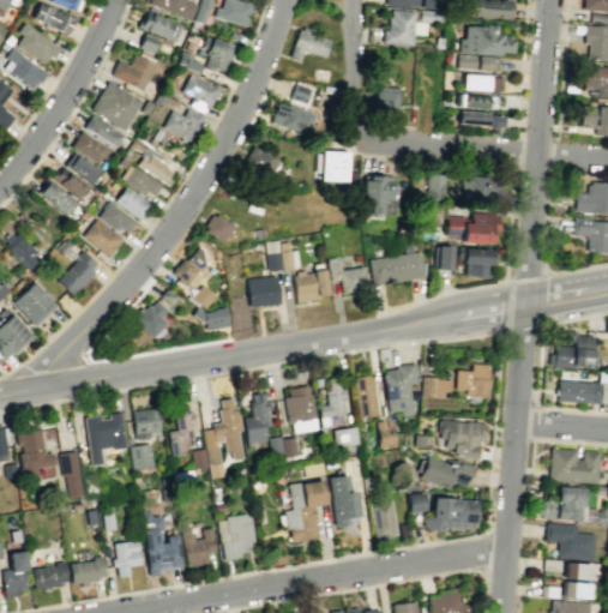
[(0,0),(19,0),(17,6),(11,4),(5,17),(1,17),(0,16),(0,0)]
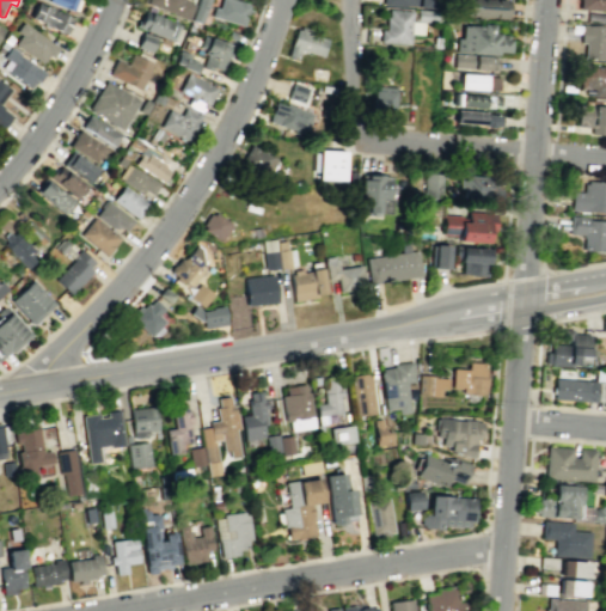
[(47,0),(75,12),(77,10),(80,12),(85,0),(47,0)]
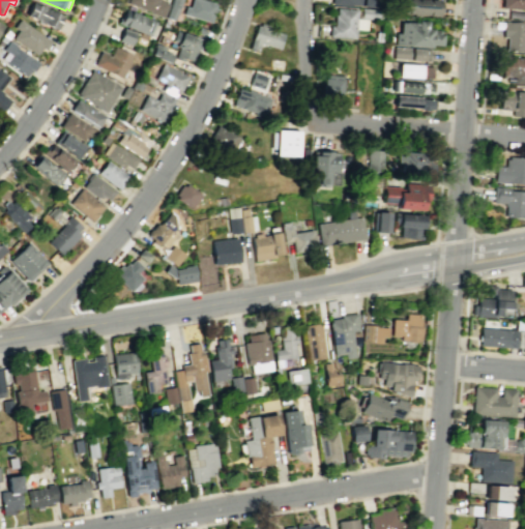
[(132,0),(163,0),(163,1),(172,4),(166,19),(130,3),(132,0)]
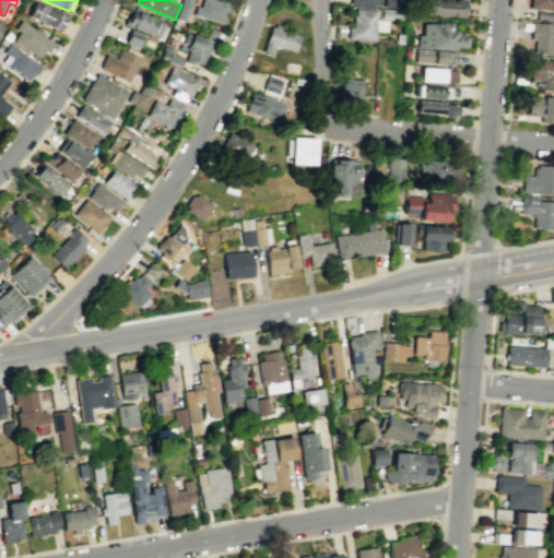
[(185,0),(178,19),(187,23),(187,22),(192,24),(197,15),(190,13),(195,0),(185,0)]
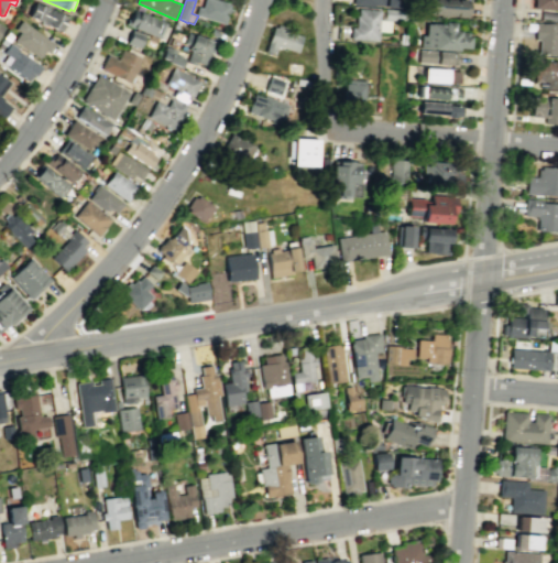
[(200,7),(198,15),(228,24),(233,4),(223,1),(223,2),(216,0),(207,0),(205,9),(200,7)]
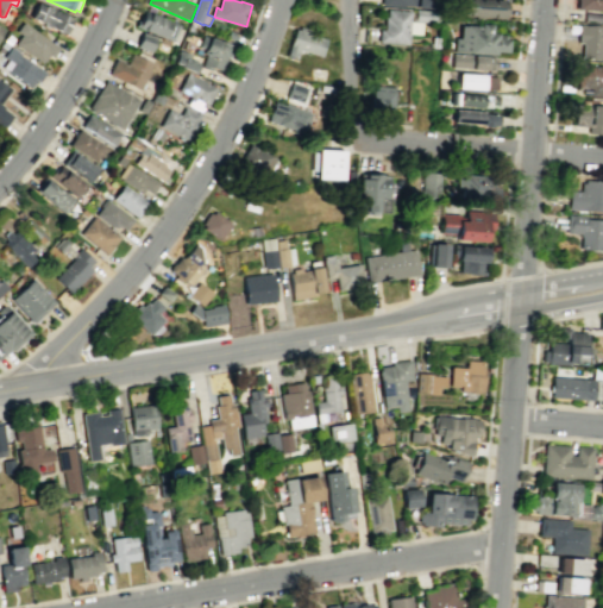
[(602,0),(580,0),(580,10),(602,12),(602,0)]
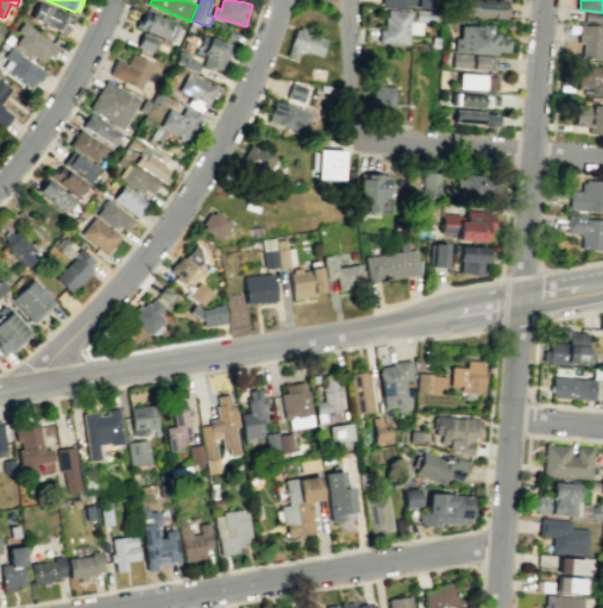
[(469,16),(469,1),(508,5),(508,18),(469,16)]
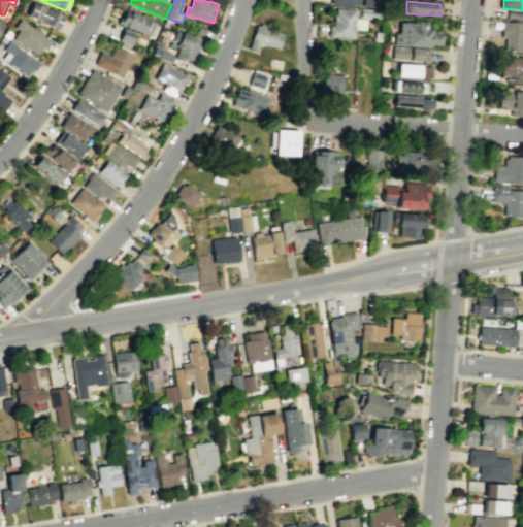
[(29,15),(59,30),(65,17),(35,3),(29,15)]
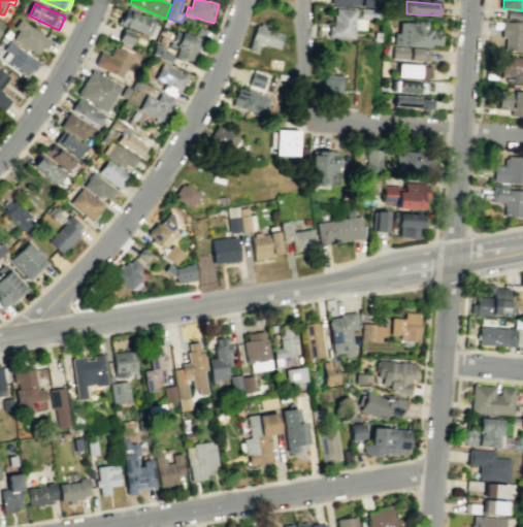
[(357,39),(331,37),(332,27),(336,27),(337,15),(339,15),(339,8),(360,10),(357,39)]
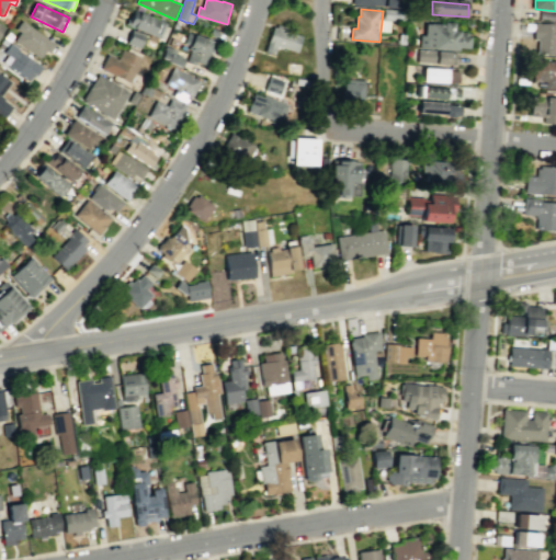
[(127,25),(162,38),(169,23),(136,11),(132,22),(129,21),(127,25)]
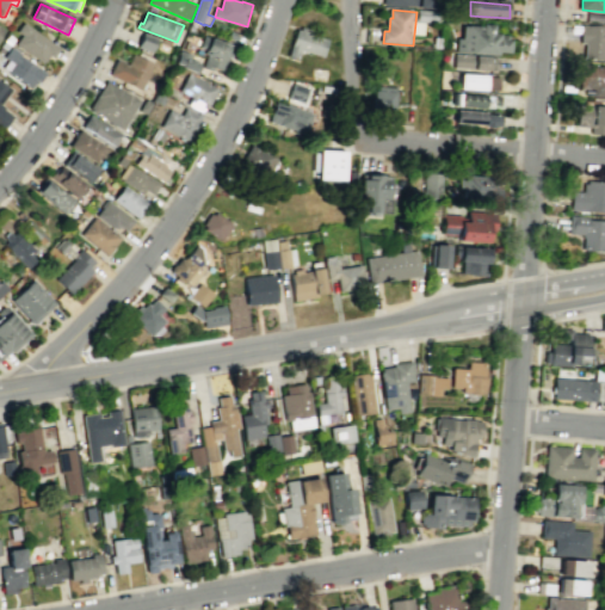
[(19,32),(26,23),(63,49),(57,59),(53,55),(47,63),(19,44),(25,36),(19,32)]
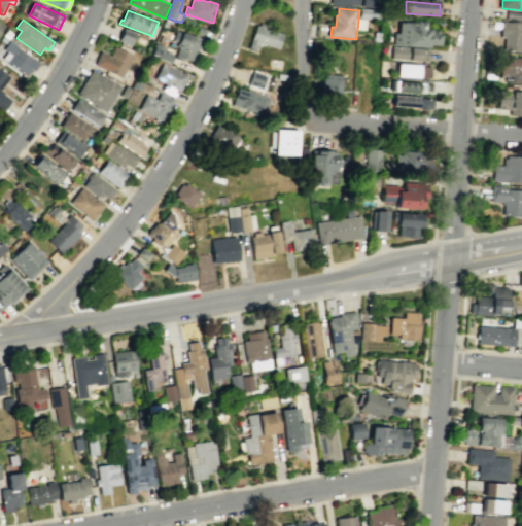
[(396,44),(397,34),(401,34),(402,22),(418,23),(418,21),(428,22),(427,30),(440,31),(440,35),(443,36),(442,46),(431,45),(431,47),(396,44)]
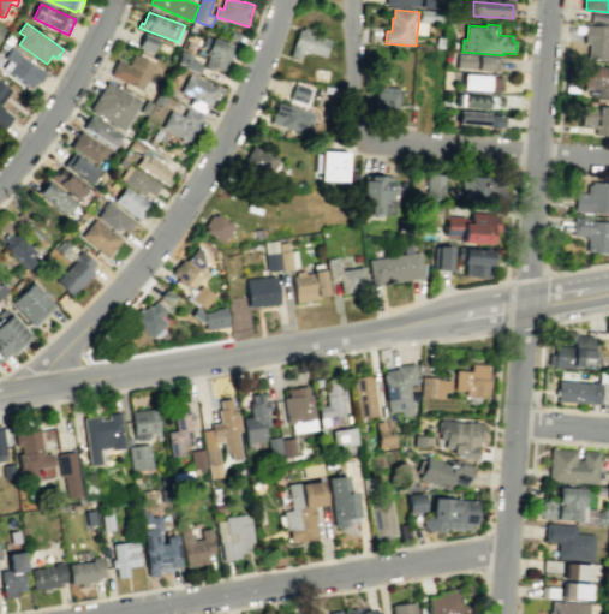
[(0,25),(10,31),(1,47),(0,46),(0,25)]
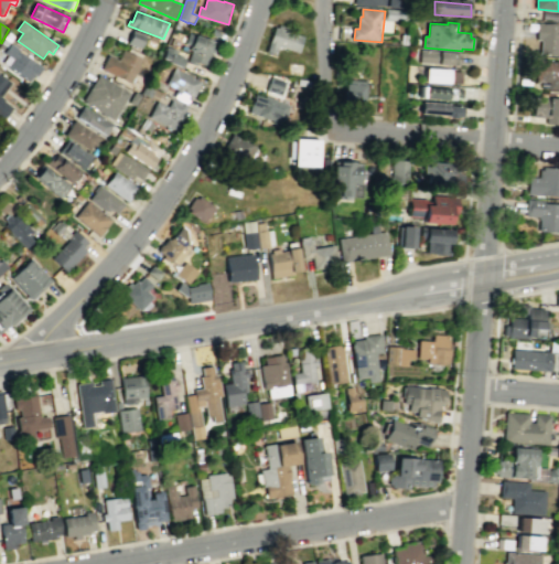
[(540,23),(539,41),(544,41),(543,55),(558,56),(558,25),(545,24),(545,23),(540,23)]
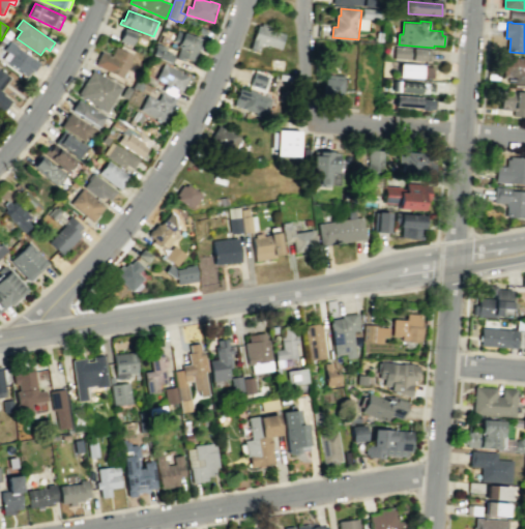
[(263,43),(261,51),(253,49),(257,36),(261,26),(288,35),(283,50),(263,43)]
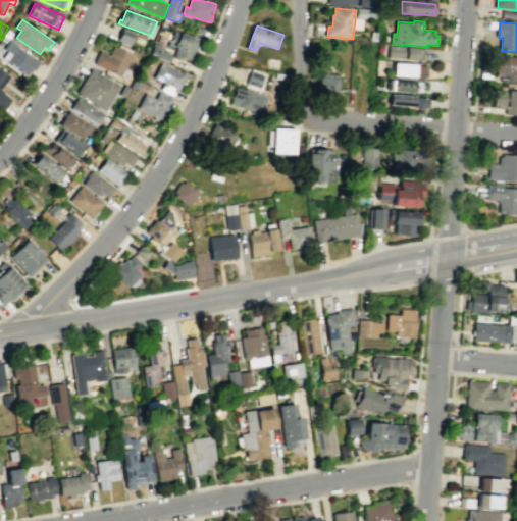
[(200,27),(205,29),(203,35),(197,33),(200,27)]
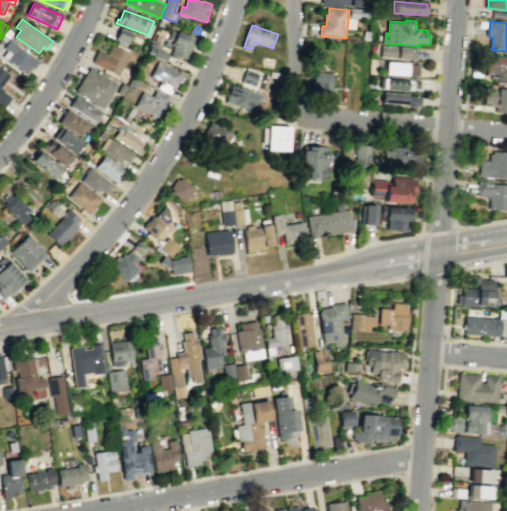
[(123,27),(118,40),(130,44),(134,32),(123,27)]
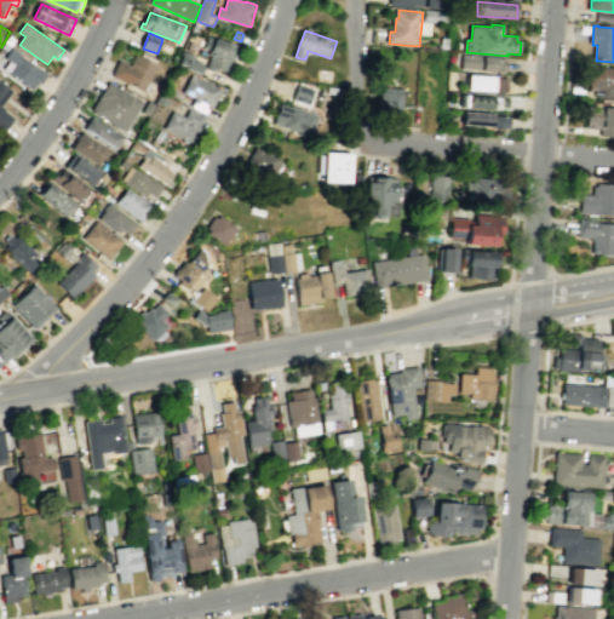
[(216,39),(227,43),(227,41),(242,47),(236,63),(233,62),(228,73),(219,69),(217,73),(208,69),(213,56),(210,55),(216,39)]
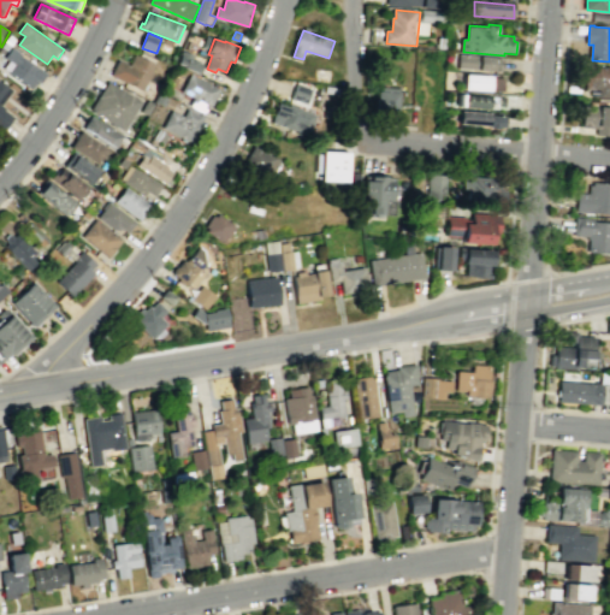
[(7,58),(12,61),(6,69),(35,88),(40,81),(43,83),(49,75),(23,57),(24,55),(13,49),(7,58)]
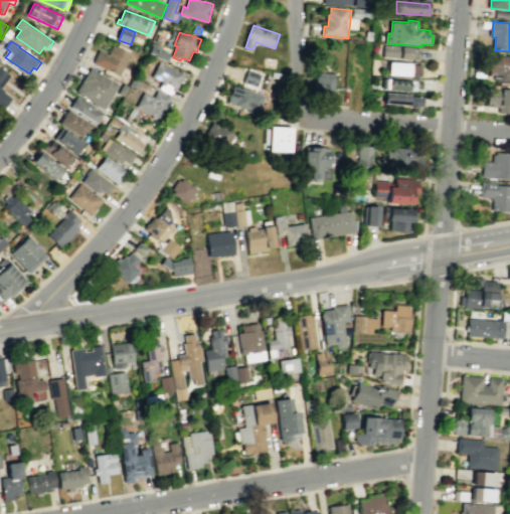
[(154,42),(150,53),(156,55),(156,57),(169,62),(172,54),(161,50),(162,45),(154,42)]
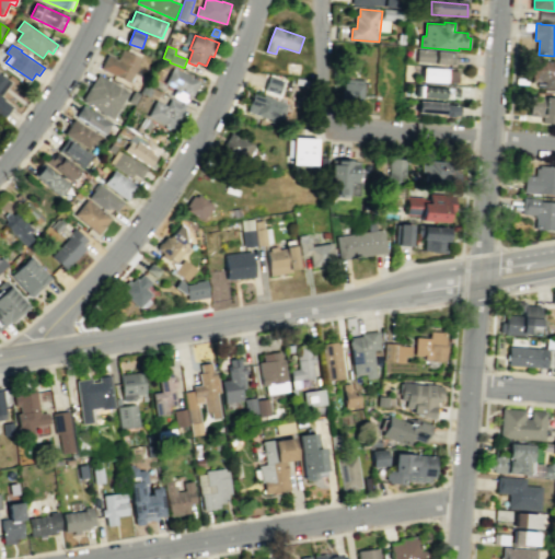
[(110,55),(120,60),(126,49),(143,59),(131,83),(103,68),(110,55)]
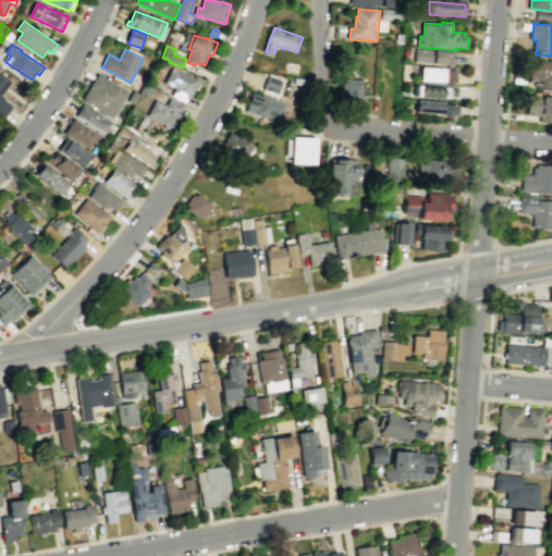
[(417,62),(418,50),(456,53),(455,65),(417,62)]
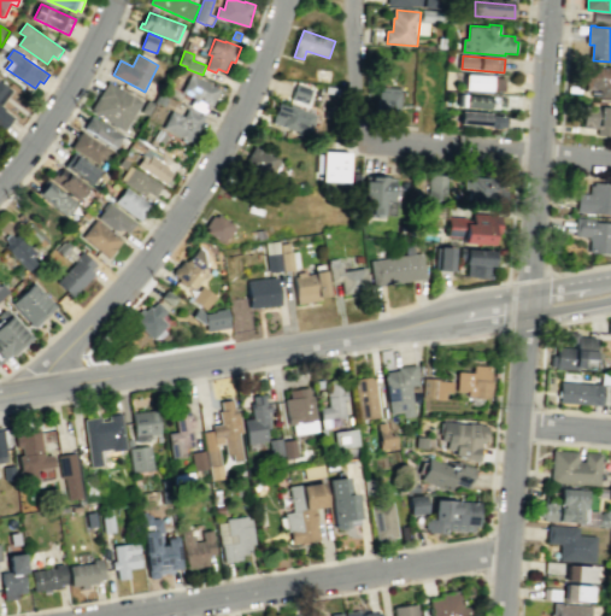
[(588,89),(594,91),(594,97),(610,98),(610,68),(591,66),(588,89)]
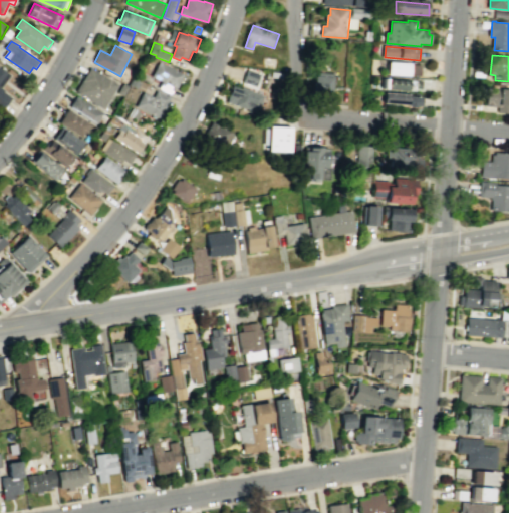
[(154,76),(164,82),(161,88),(174,95),(178,88),(179,88),(186,75),(161,62),(154,76)]
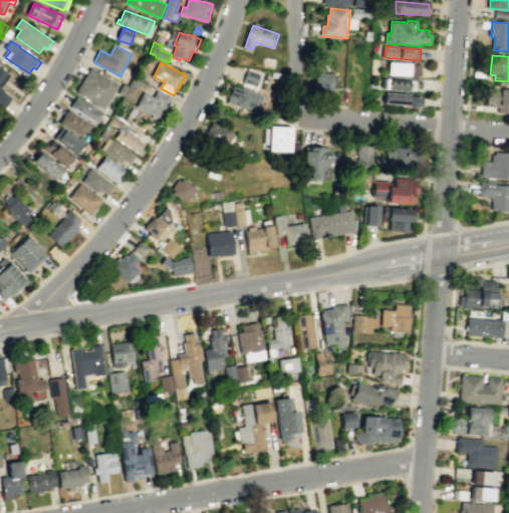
[(390,75),(391,62),(412,64),(412,65),(423,65),(423,76),(411,75),(411,76),(390,75)]
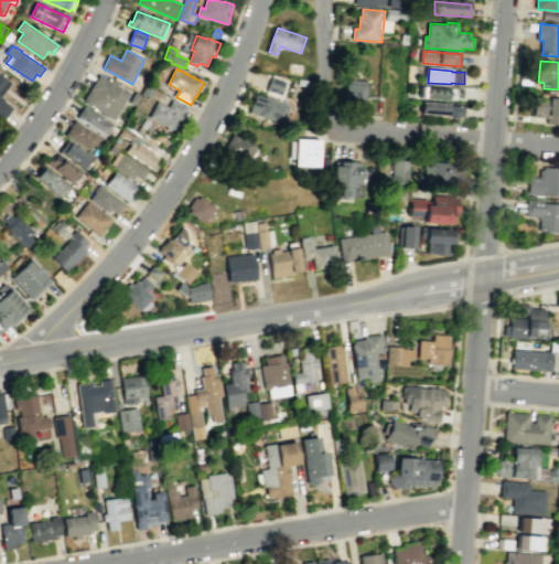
[(0,116),(6,120),(15,108),(6,100),(7,99),(3,97),(14,83),(0,73),(0,116)]
